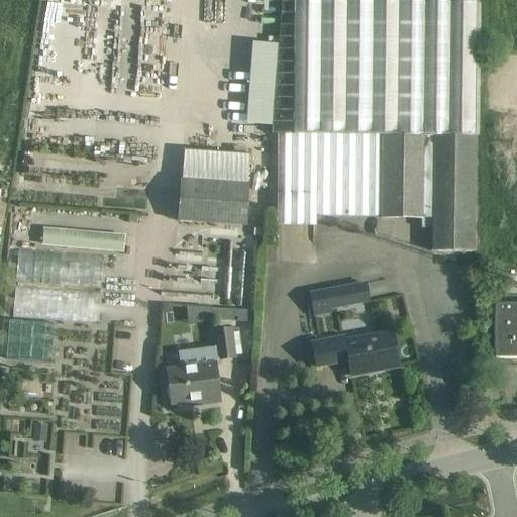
[(476,0),(348,0),(294,2),(293,135),(278,135),(277,226),(315,228),(315,216),(382,217),(431,218),(431,251),(474,251),(476,0)]
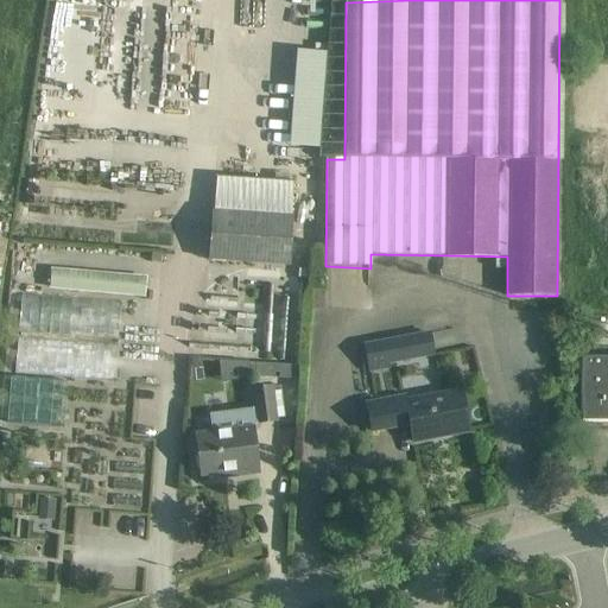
[(342,74),(343,18),(329,18),(327,74),(342,74)]
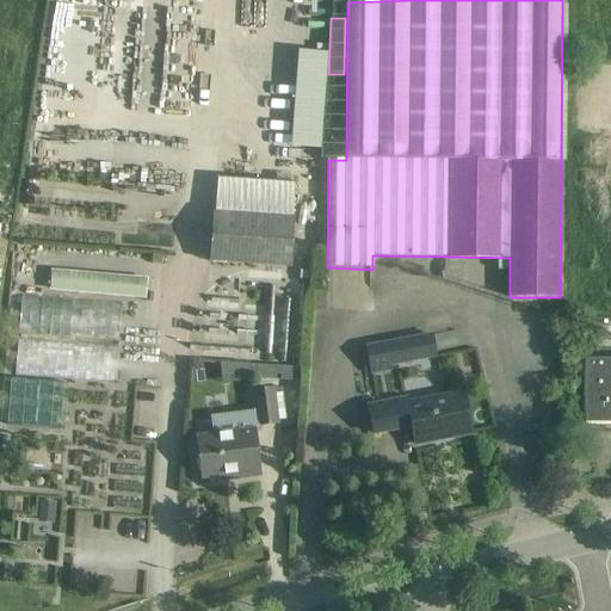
[(291,148),(321,149),(327,67),(297,65),(291,148)]
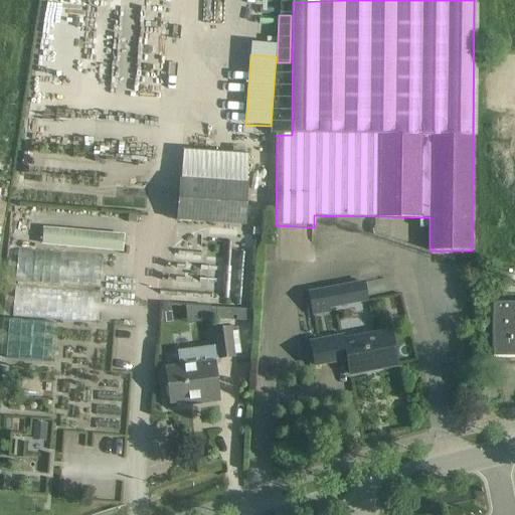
[(182,152),(180,180),(178,221),(243,225),(248,157),(182,152)]
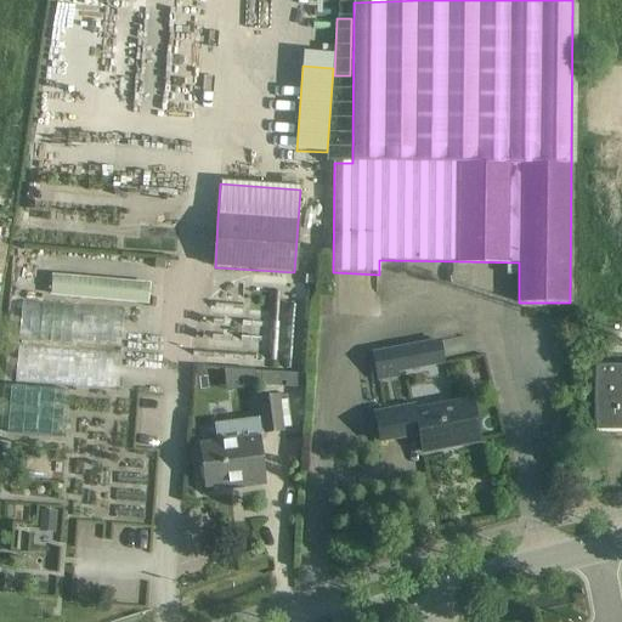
[(50,298),(148,306),(151,283),(52,275),(50,298)]
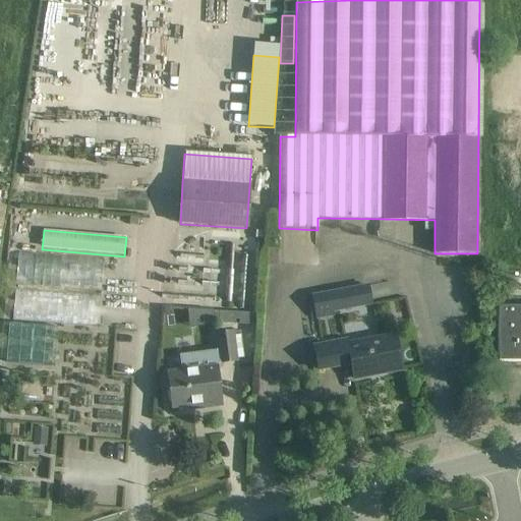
[(15,289),(14,321),(98,325),(100,293),(15,289)]
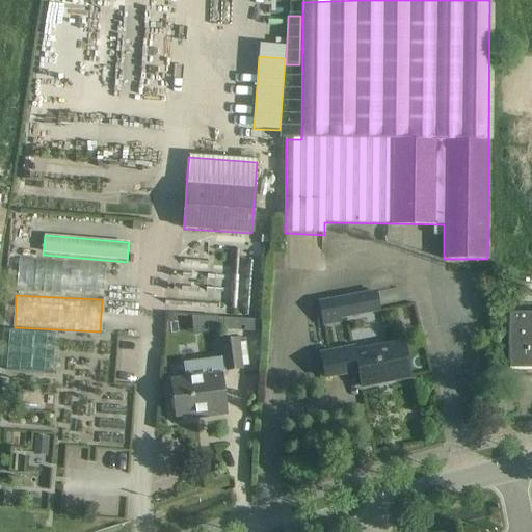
[(334,299),(318,302),(322,326),(339,323),(334,299)]
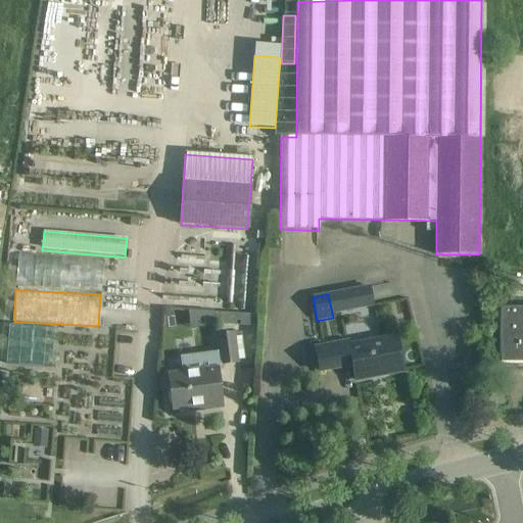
[(498,365),(522,364),(522,306),(498,307),(498,365)]
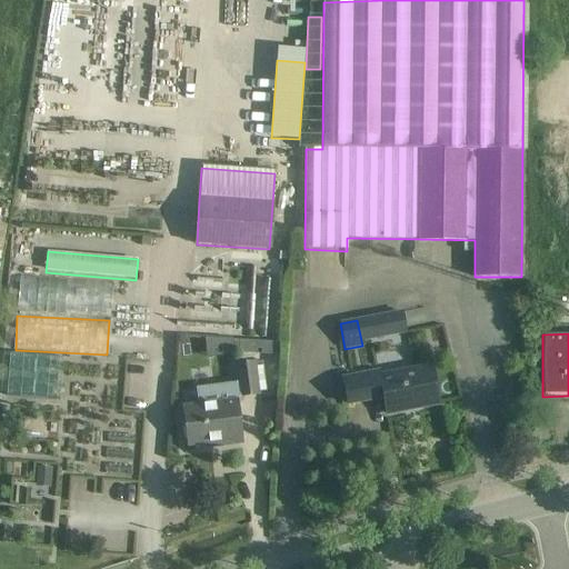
[(198,407),(183,408),(186,423),(188,446),(207,443),(241,439),(238,417),(237,403),(242,397),(241,397),(258,395),(258,392),(267,391),(263,367),(255,368),(253,363),(237,366),(239,383),(196,388),(198,407)]
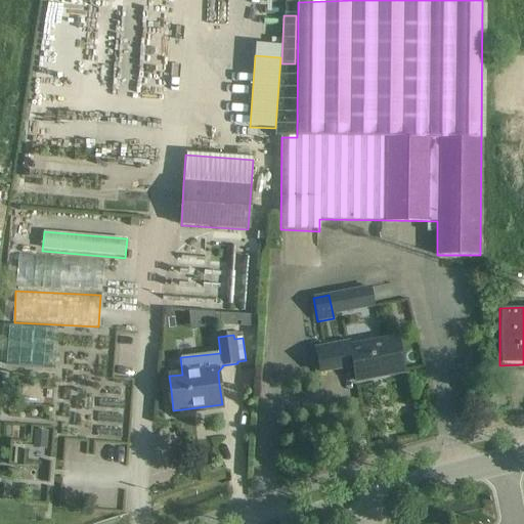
[(346,340),(313,346),(317,370),(352,364),(355,382),(404,373),(397,336),(347,346),(346,340)]
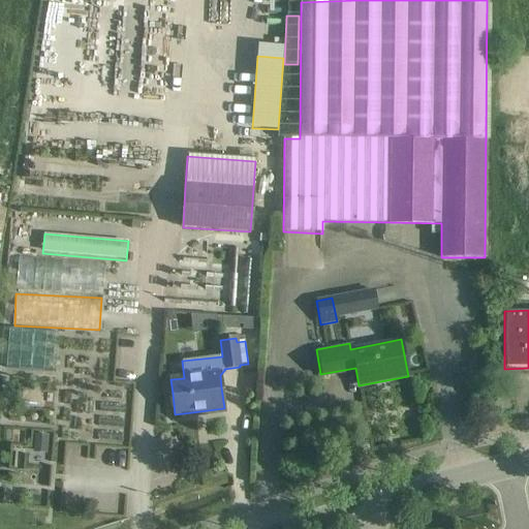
[(34,435),(33,454),(48,455),(49,436),(34,435)]
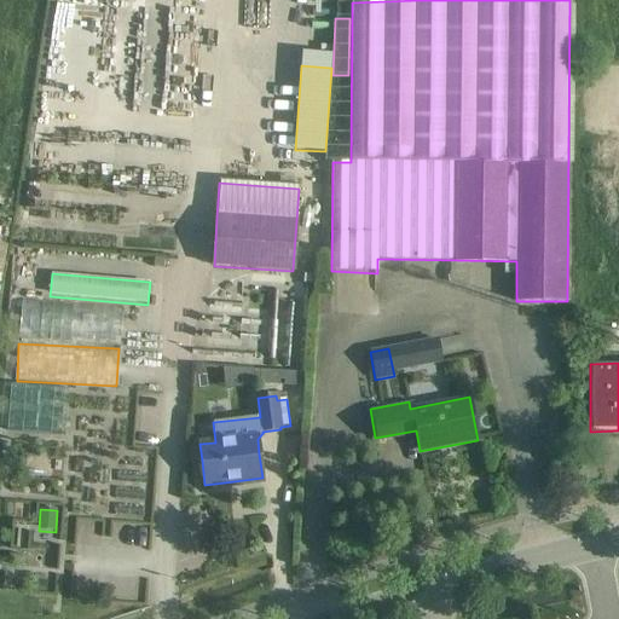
[(33,600),(32,615),(47,617),(48,601),(33,600)]
